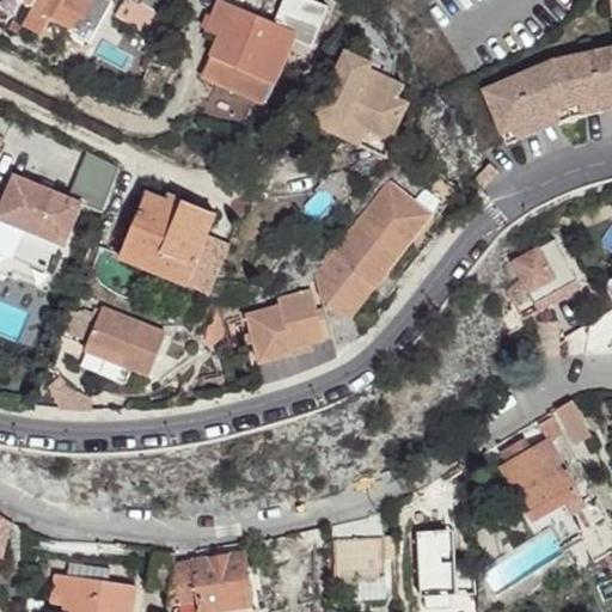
[(37,0),(34,8),(23,26),(38,35),(47,19),(91,46),(114,4),(106,0),(37,0)]
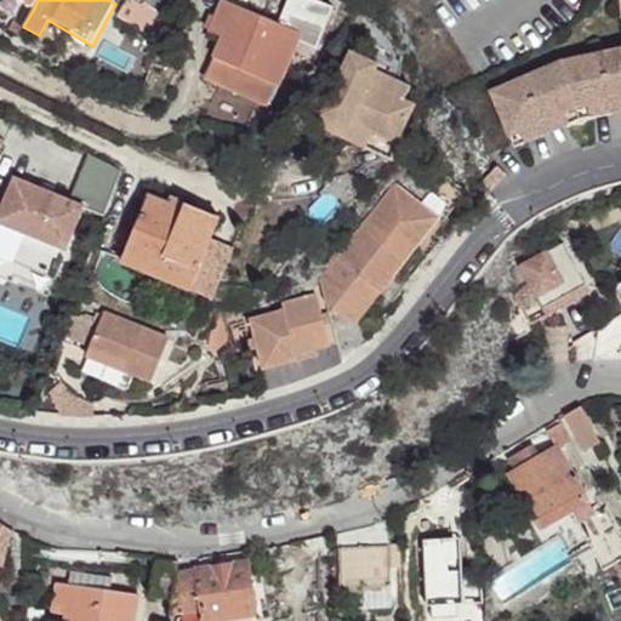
[(164,0),(146,0),(144,4),(172,21),(177,9),(164,0)]
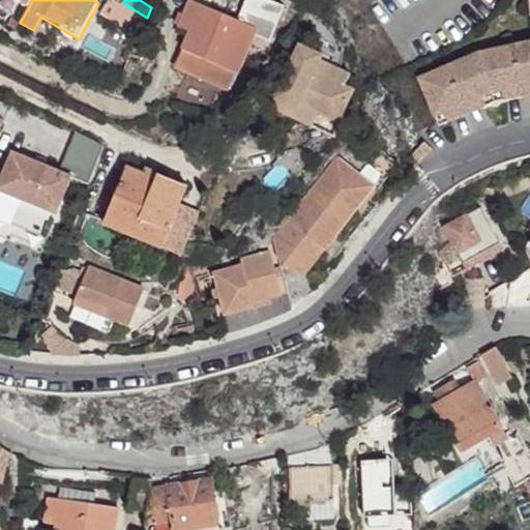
[(189,32),(175,66),(231,91),(255,36),(270,42),(285,7),(269,0),(246,0),(238,21),(192,0),(179,27),(189,32)]
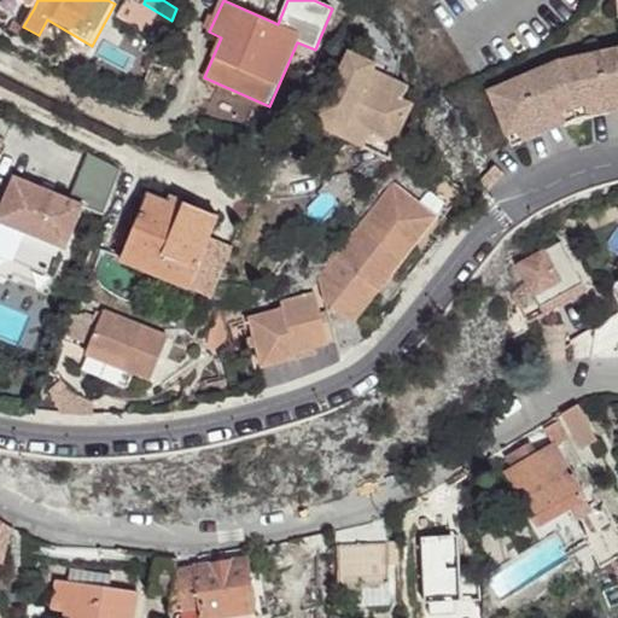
[(144,4),(132,22),(163,41),(172,21),(144,4)]
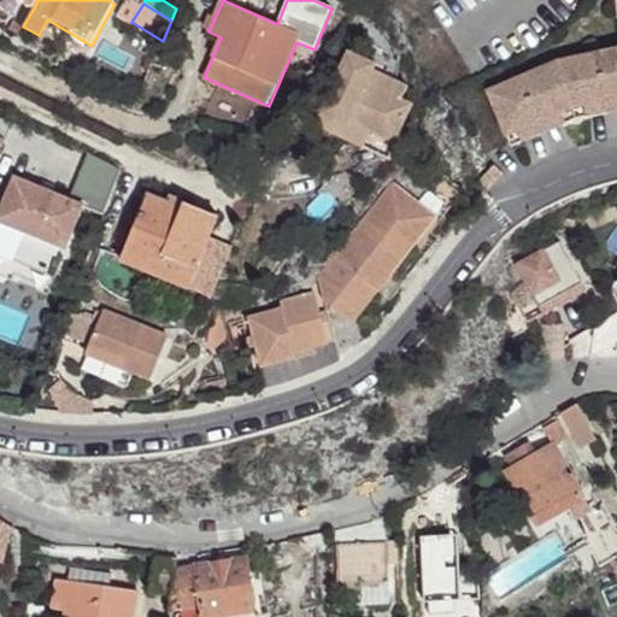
[(488,90),(511,146),(526,140),(524,130),(556,116),(562,124),(576,118),(591,115),(591,105),(616,99),(616,48),(558,62),(488,90)]
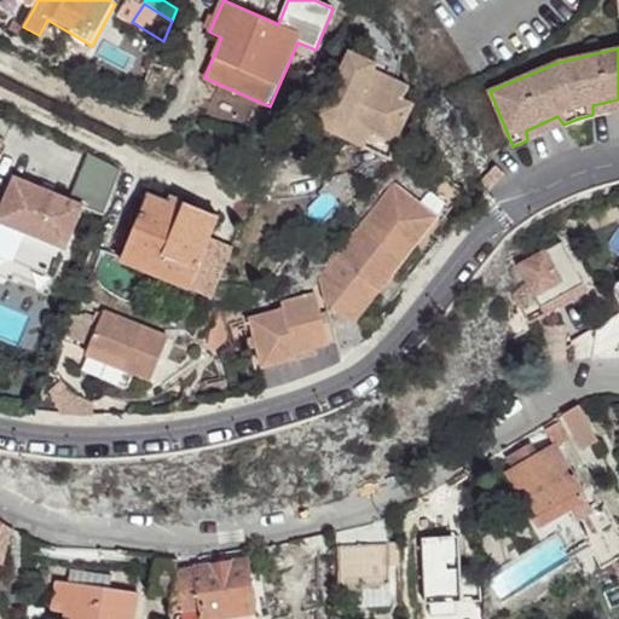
[(313,97),(302,119),(366,149),(374,133),(397,144),(414,106),(404,102),(410,88),(375,71),(379,67),(351,53),(327,103),(313,97)]
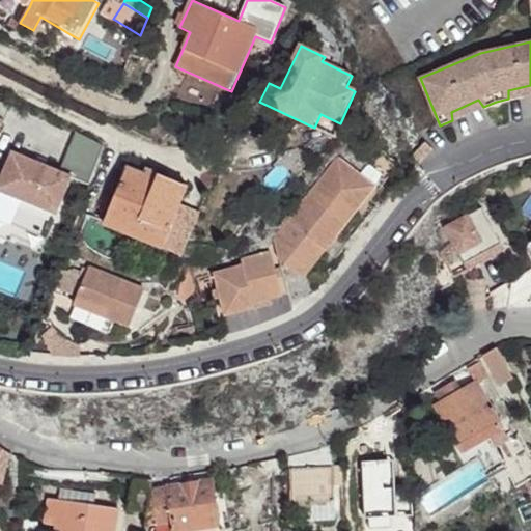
[(530,85),(508,90),(508,99),(530,93),(530,85)]
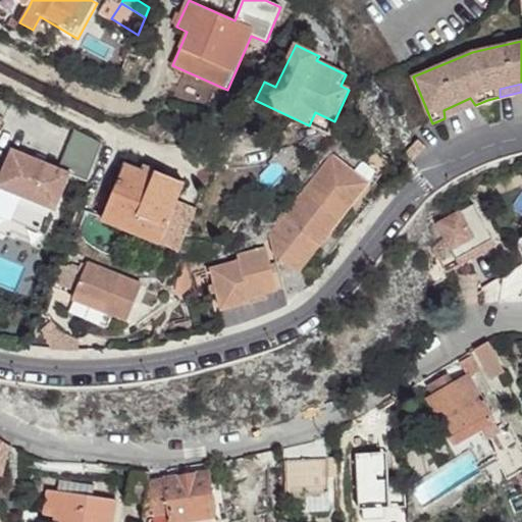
[(445,118),(475,105),(470,98),(444,110),(445,118)]
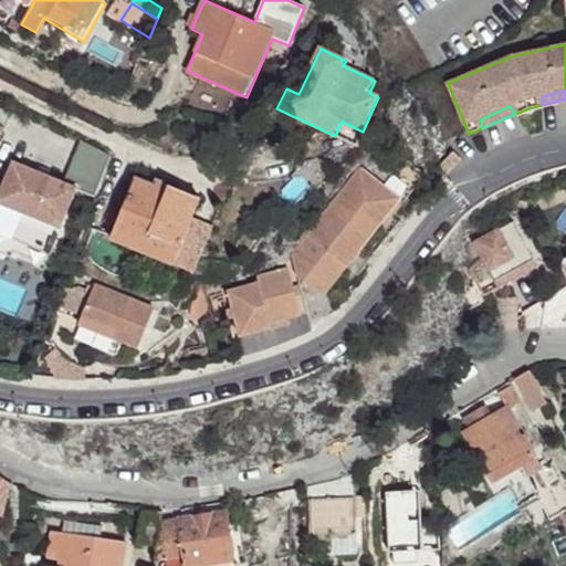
[(13,161),(0,196),(0,234),(13,240),(51,255),(77,190),(95,197),(111,157),(82,143),(64,182),(13,161)]
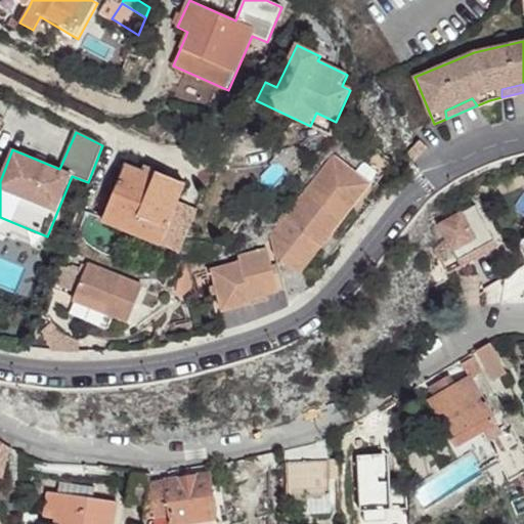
[(406,154),(413,160),(422,151),(423,151),(427,147),(420,140),(406,154)]
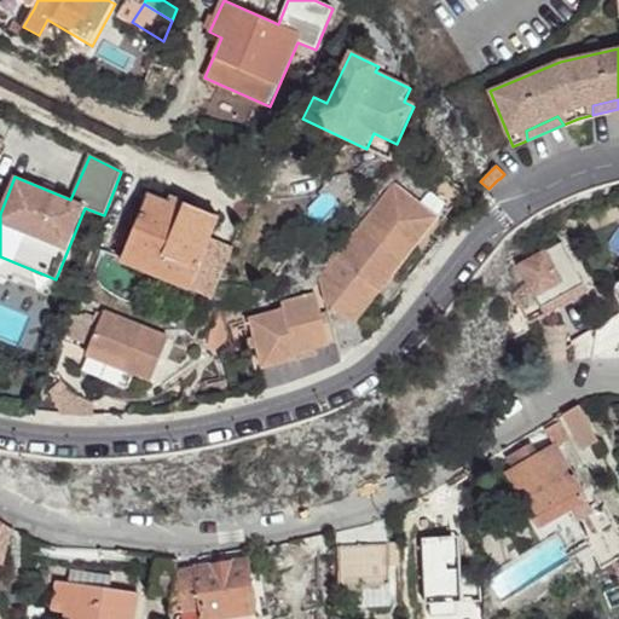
[(320,281),(328,314),(333,308),(340,300),(360,316),(437,218),(394,184),(320,281)]
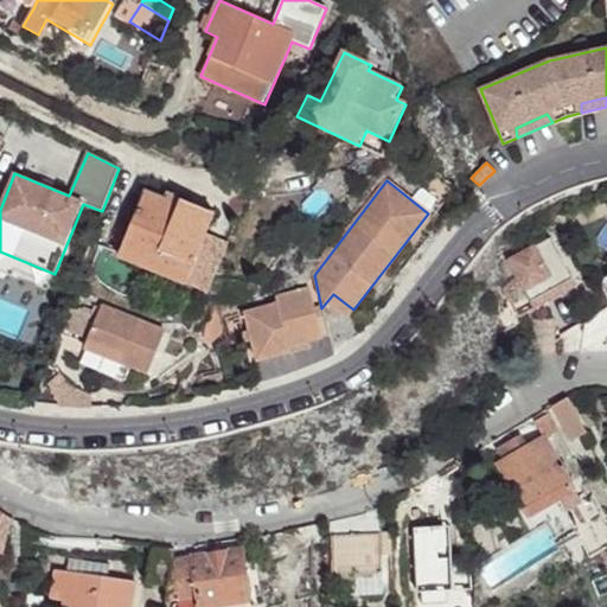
[(148,193),(121,259),(209,293),(228,247),(204,237),(213,213),(183,202),(181,206),(166,200),(148,193)]
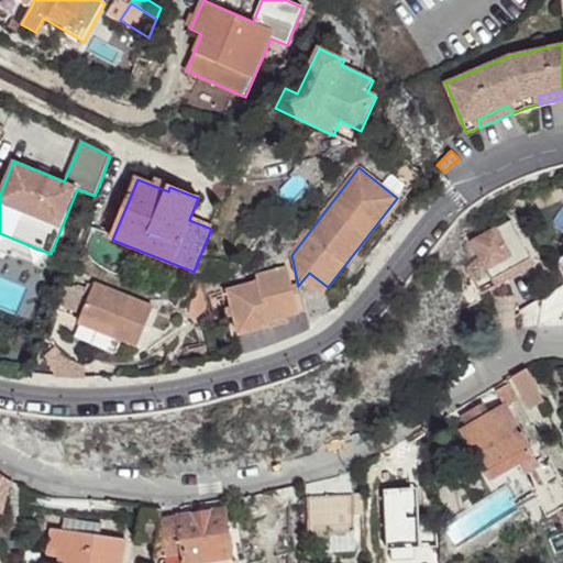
[(156,181),(154,186),(168,191),(169,187),(156,181)]
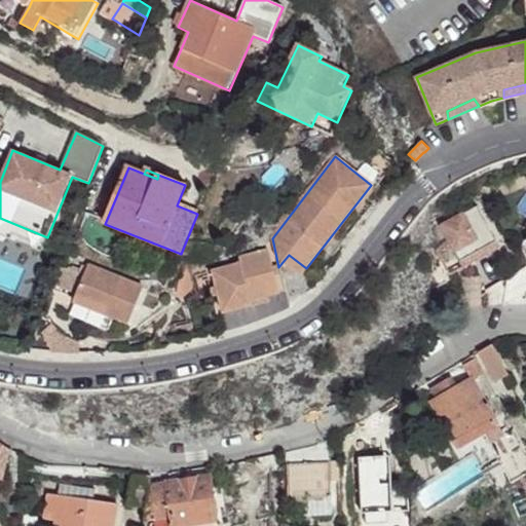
[(477,207),(427,233),(449,275),(463,267),(460,262),(496,242),(477,207)]
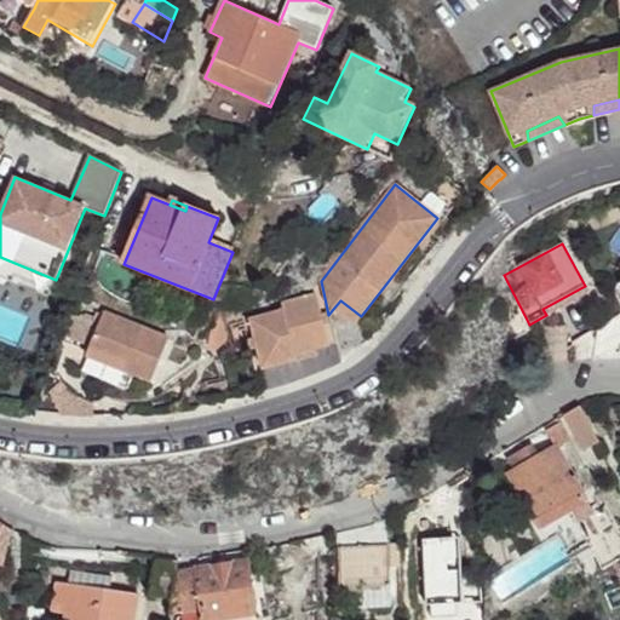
[(0,277),(7,281),(15,263),(0,257),(0,277)]
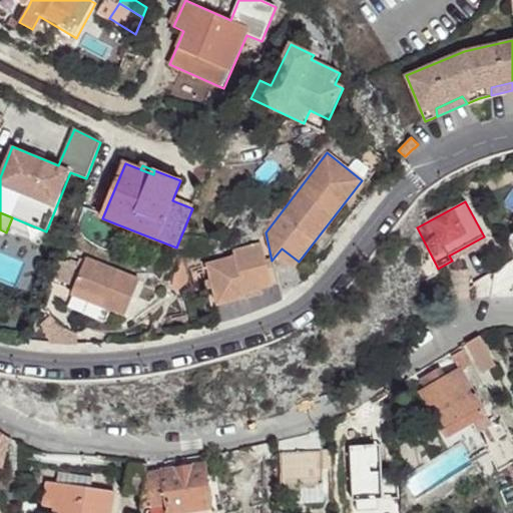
[(487,241),(484,236),(449,255),(452,261),(487,241)]
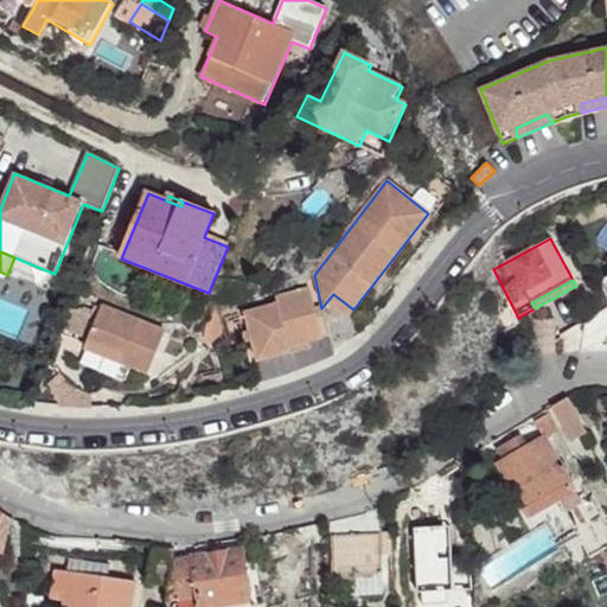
[(253,342),(257,362),(292,353),(291,347),(311,342),(323,338),(310,288),(276,298),(278,304),(246,312),(250,332),(253,342)]
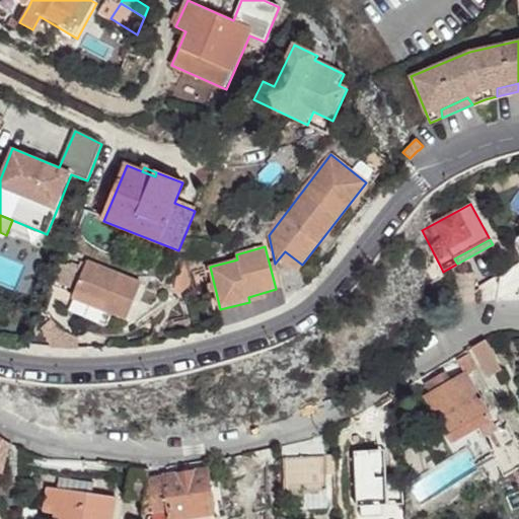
[(279,258),(297,272),(302,265),(285,251),(279,258)]
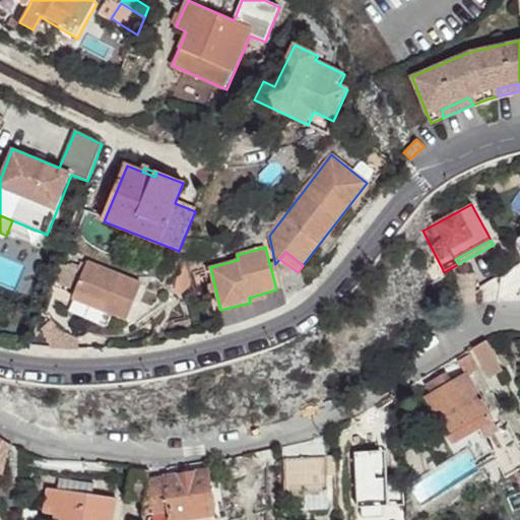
[(59,263),(52,282),(76,291),(83,272),(59,263)]
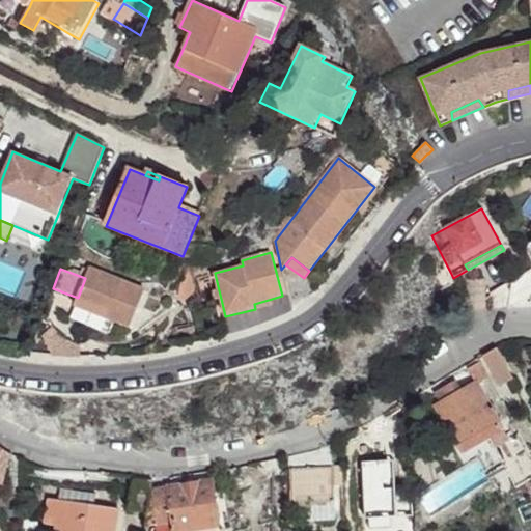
[(78,298),(75,305),(131,328),(145,290),(89,269),(85,278),(78,298)]
